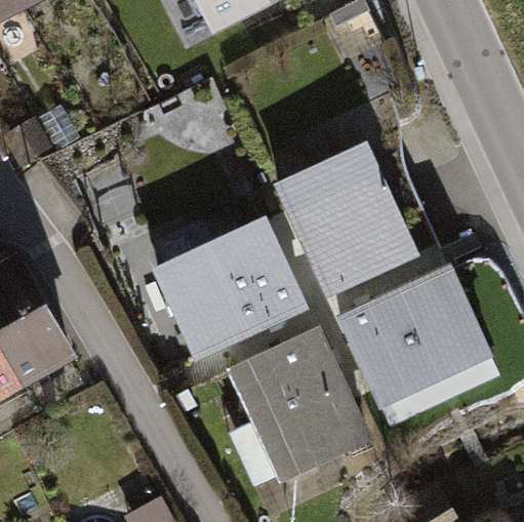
[(0,19),(38,0),(0,0),(0,19)]
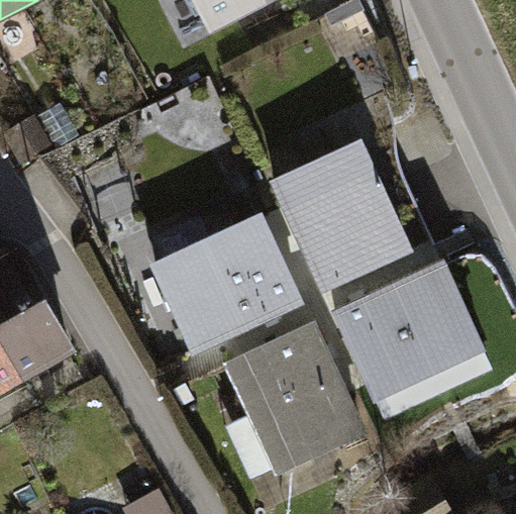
[(192,0),(210,31),(269,7),(265,0),(192,0)]
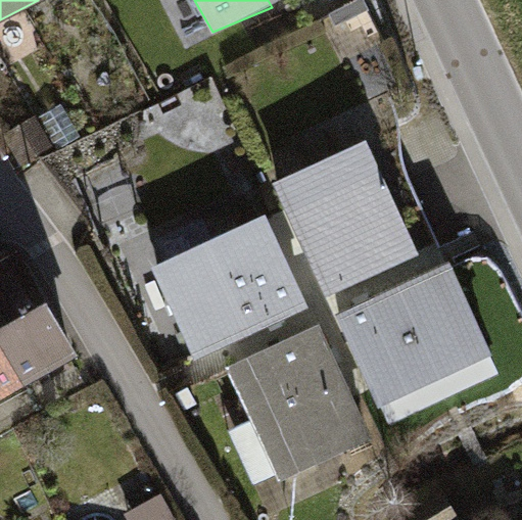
[(34,116),(1,137),(19,167),(51,147),(34,116)]
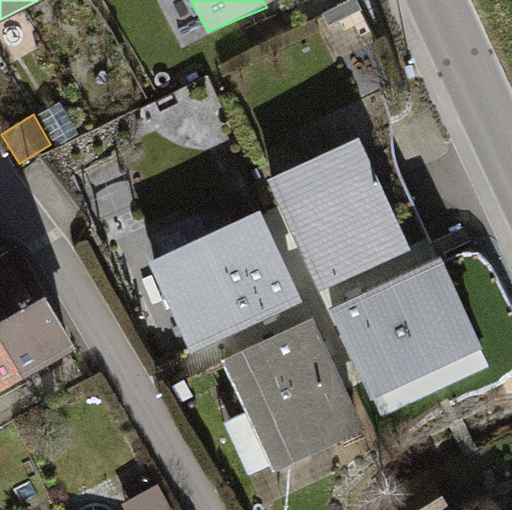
[(359,136),(267,179),(317,293),(411,247),(359,136)]
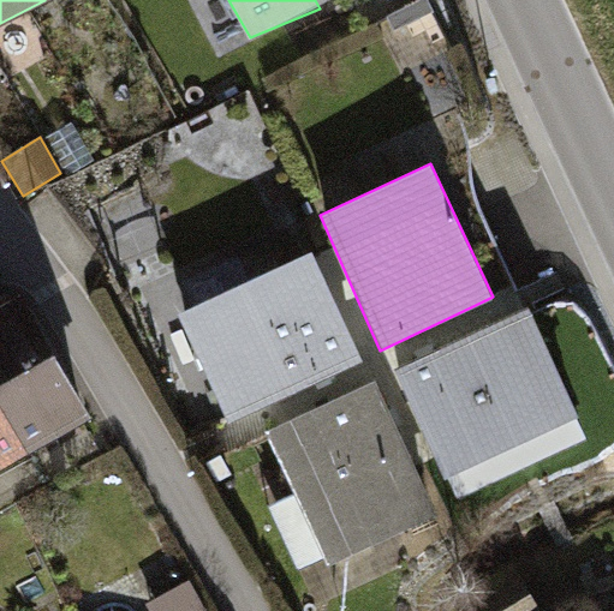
[(311,249),(174,310),(228,424),(363,363),(311,249)]
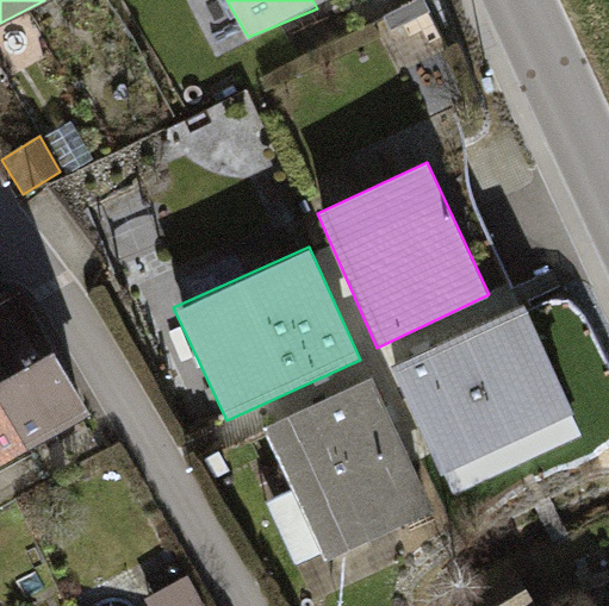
[(0,466),(88,416),(17,291),(0,299),(0,466)]
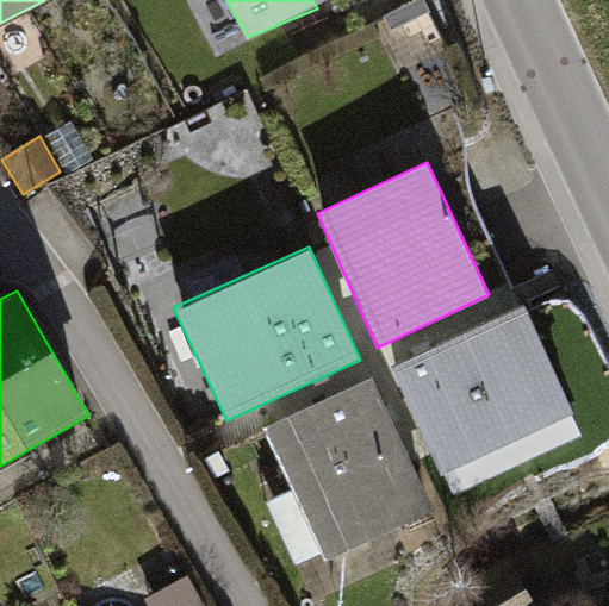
[(523,303),(389,367),(449,499),(582,438),(523,303)]
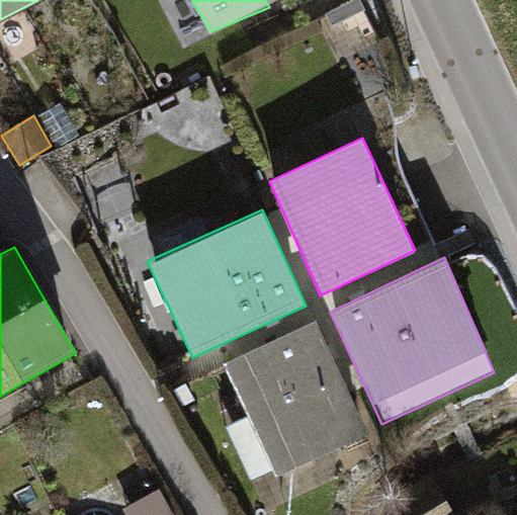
[(368,434),(316,320),(220,362),(274,476),(368,434)]
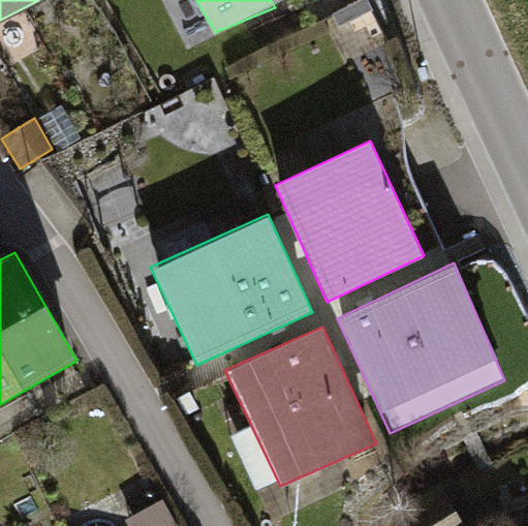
[(467,525),(444,488),(387,523),(389,525),(467,525)]
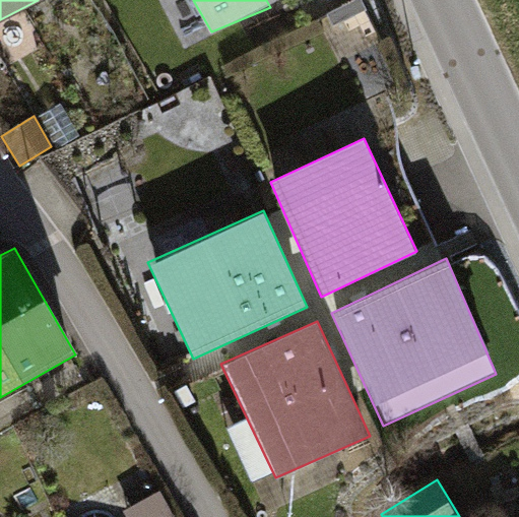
[(170,516),(155,495),(121,512),(124,516),(170,516)]
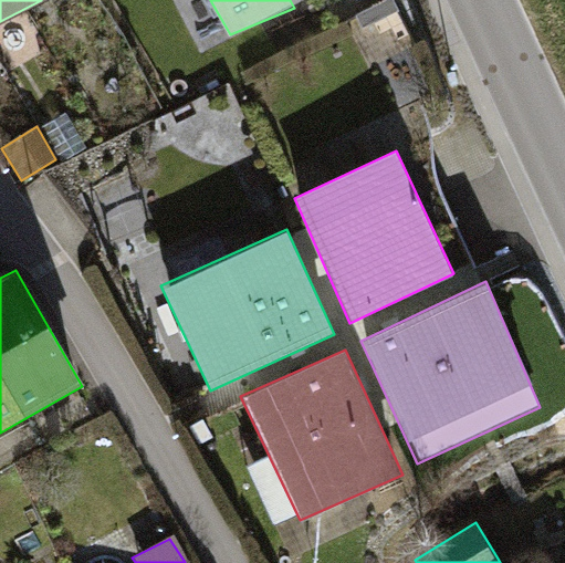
All buildings are outlined.
